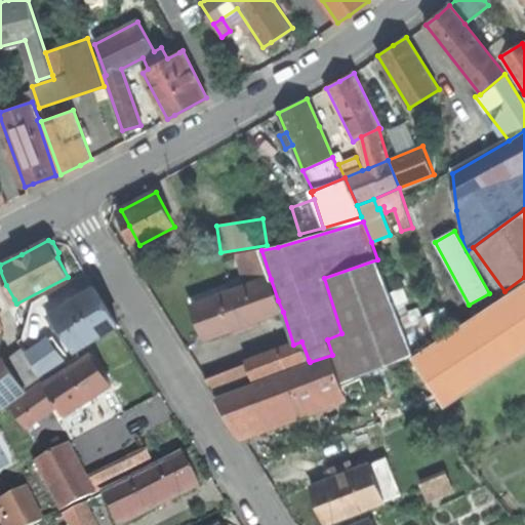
[(240,252),(249,286),(271,279),(261,250),(240,252)]
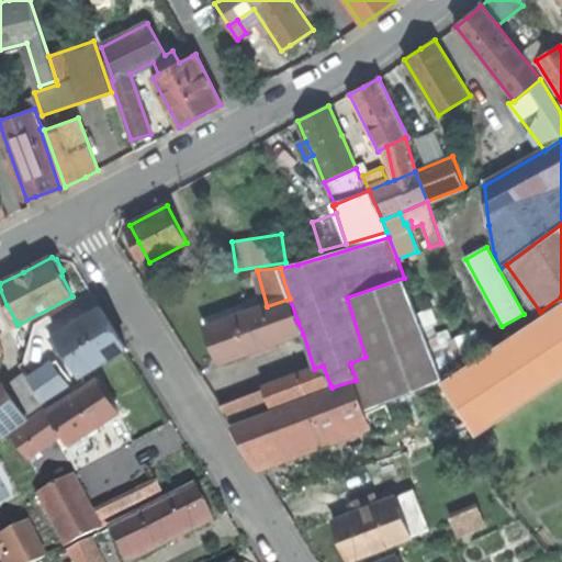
[(350,363),(356,380),(368,412),(441,380),(404,278),(347,298),(366,357),(350,363)]
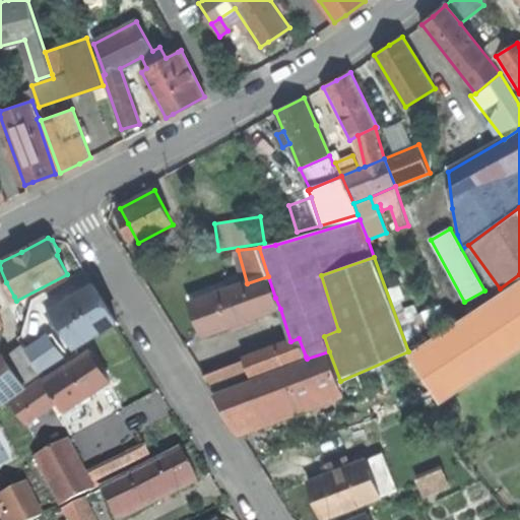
[(280,309),(275,298),(268,276),(247,283),(194,302),(200,319),(206,336),(280,309)]
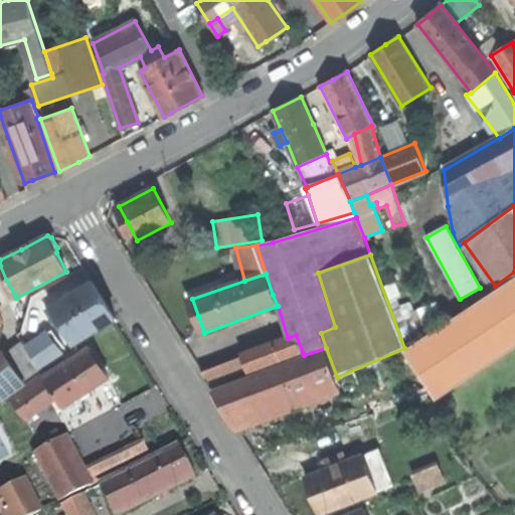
[(437,400),(514,348),(514,278),(404,352),(437,400)]
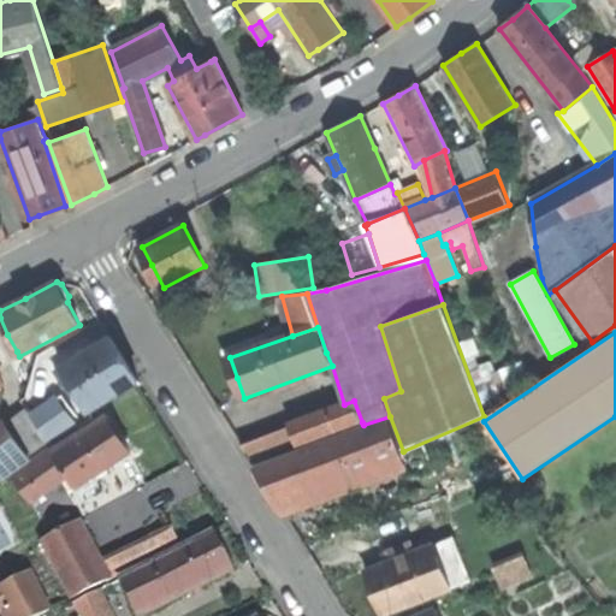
[(10,355),(17,351),(7,335),(1,338),(10,355)]
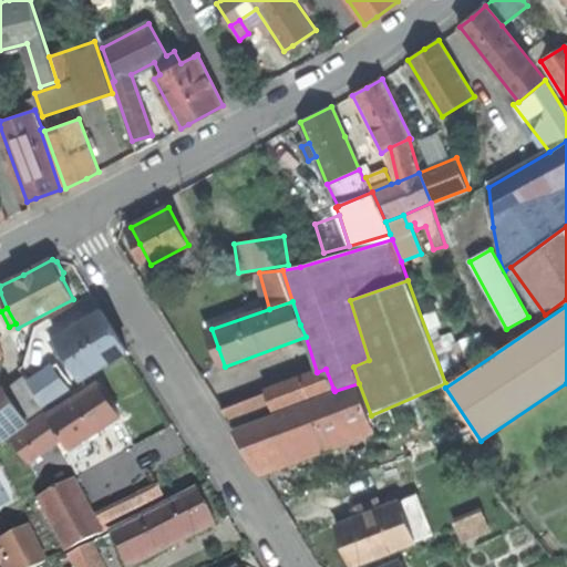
[(74,328),(57,339),(81,379),(126,351),(113,329),(102,311),(84,321),(74,328)]
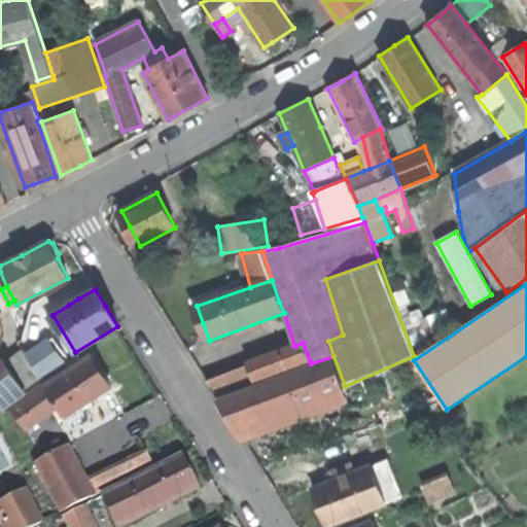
[(66,300),(69,305),(78,299),(75,293),(66,300)]
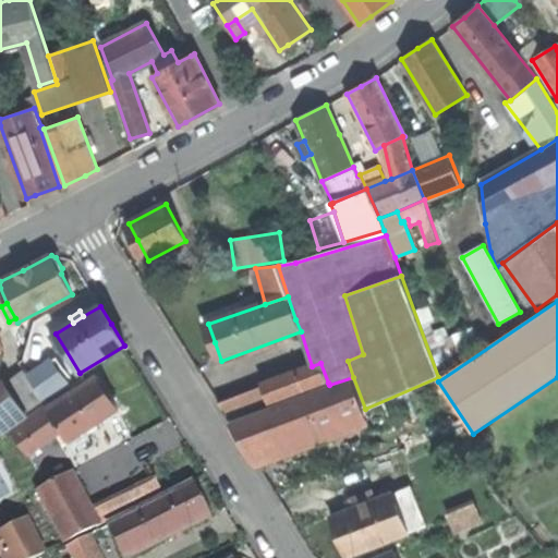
[(312,366),(220,404),(226,413),(232,422),(286,400),(328,383),(320,363),(312,366)]
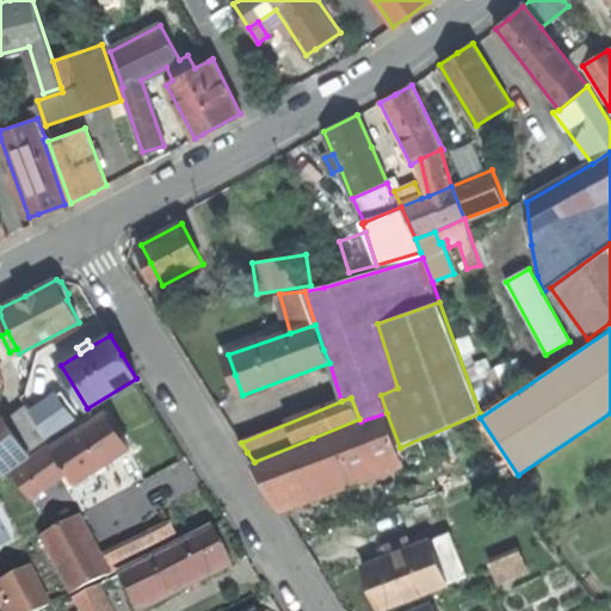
[(49,436),(74,418),(61,399),(36,417),(49,436)]
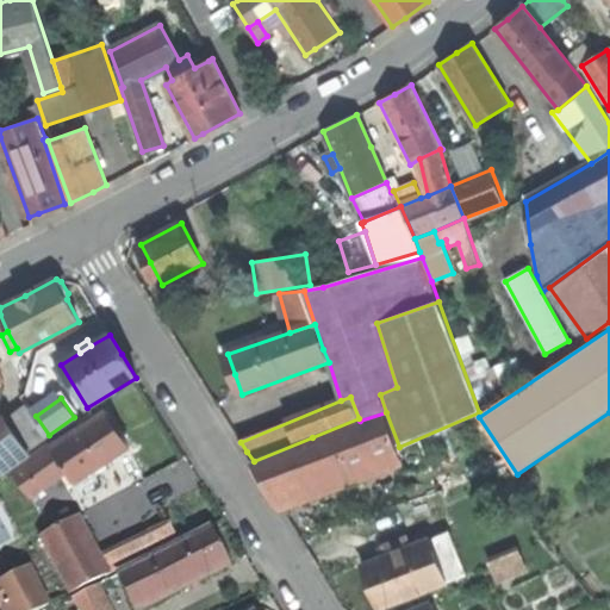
[(6,422),(25,452),(49,435),(36,416),(29,406),(6,422)]
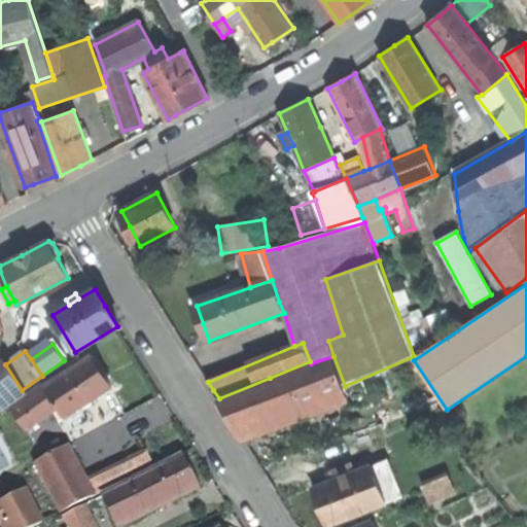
[(91,356),(44,386),(58,407),(65,417),(111,387),(104,376),(91,356)]
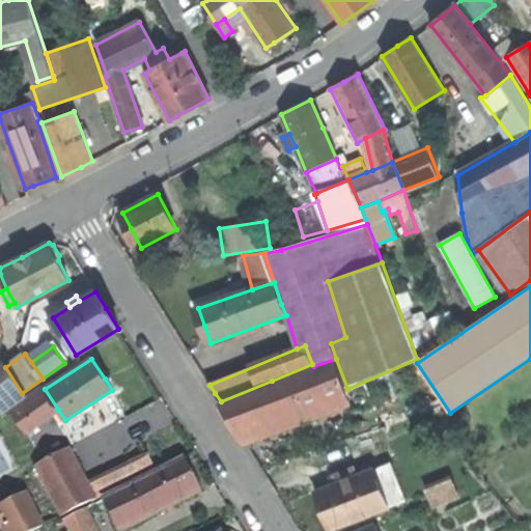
[(347,389),(336,359),(313,366),(272,381),(221,401),(240,434),(286,416),(347,392),(347,389)]
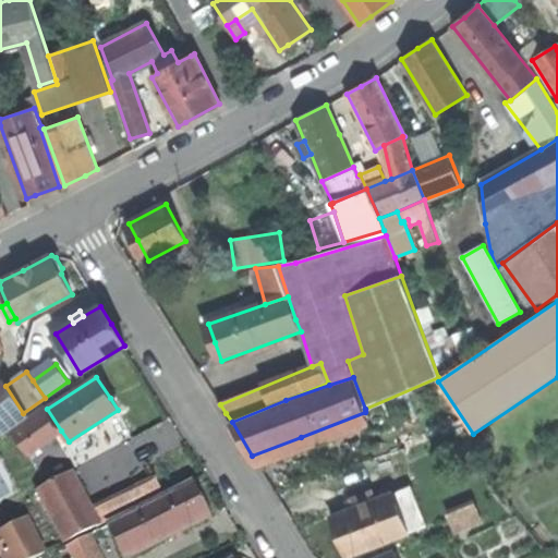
[(0,434),(26,416),(23,413),(5,386),(1,381),(0,381),(0,434)]
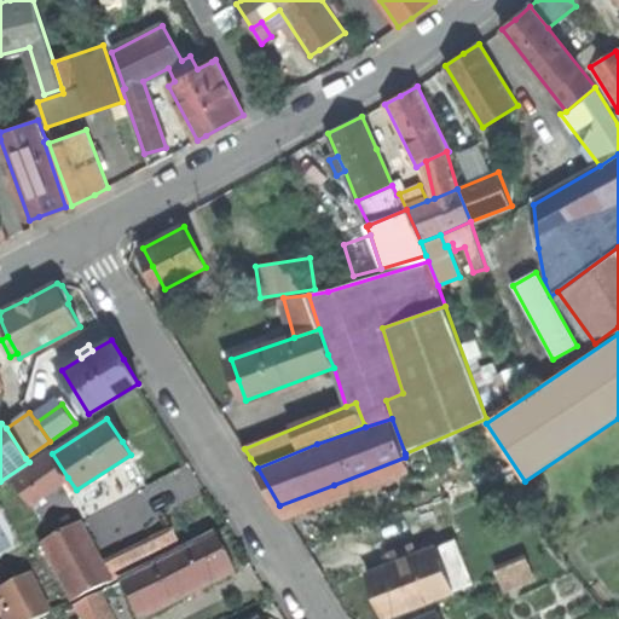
[(68,478),(52,453),(51,450),(12,478),(30,504),(68,478)]
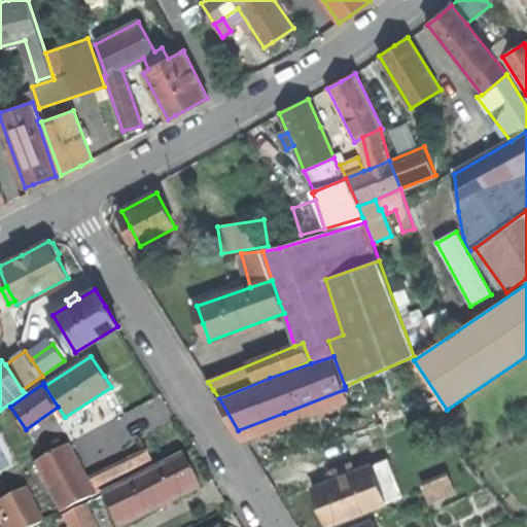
[(61,513),(92,497),(84,484),(67,448),(36,463),(61,513)]
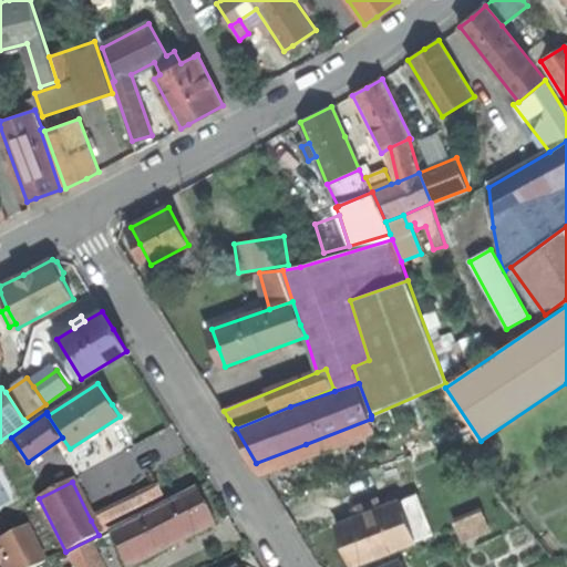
[(91,521),(99,535),(165,502),(157,487),(91,521)]
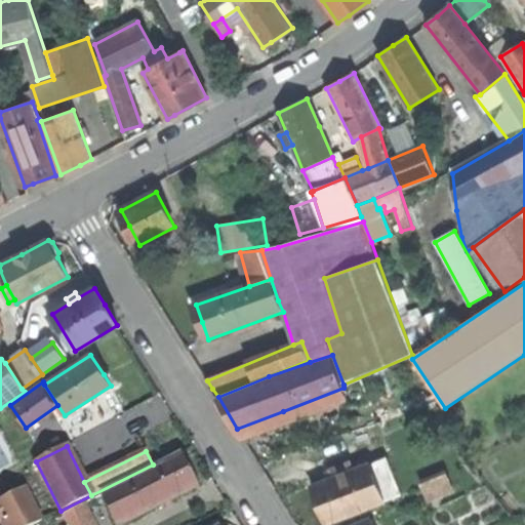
[(101,495),(115,524),(121,524),(197,486),(192,477),(180,454),(101,495)]
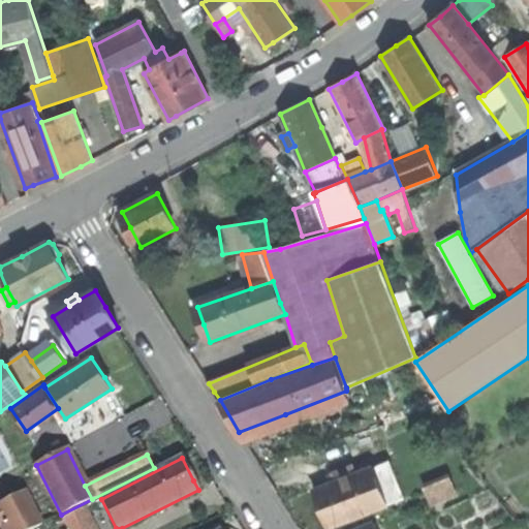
[(390,461),(373,467),(387,504),(404,498),(390,461)]
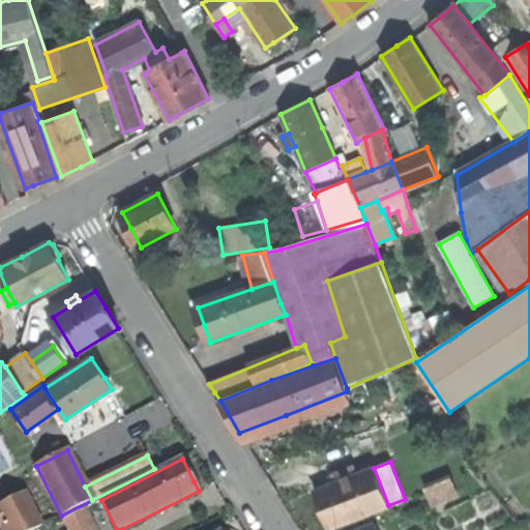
[(329,528),(388,505),(374,468),(357,475),(354,466),(332,473),(336,483),(315,492),(321,506),(329,528)]
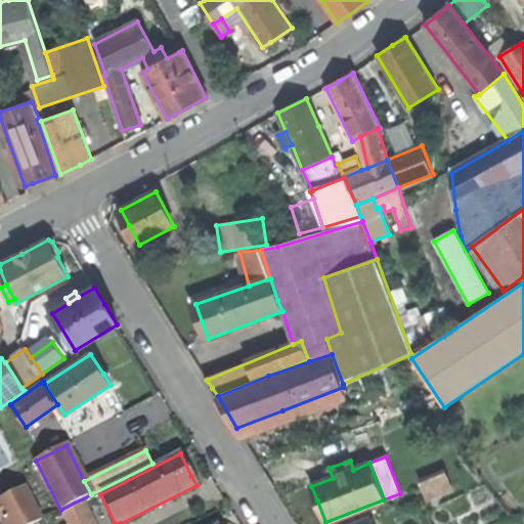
[(420,481),(427,500),(453,490),(446,471),(420,481)]
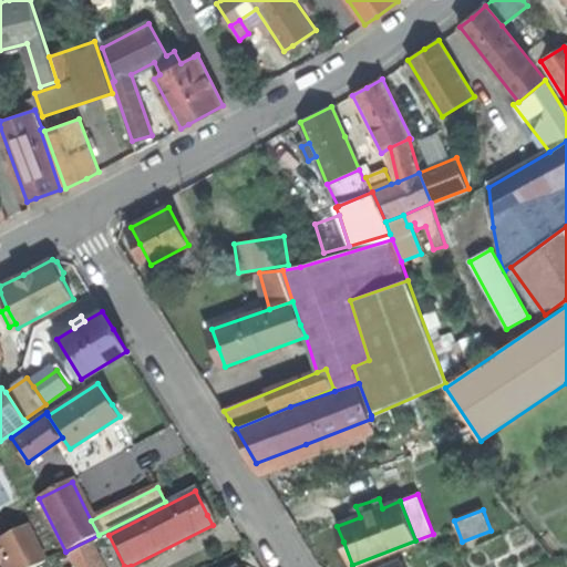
[(0,563),(7,560),(9,566),(39,566),(45,564),(28,527),(0,539),(0,563)]
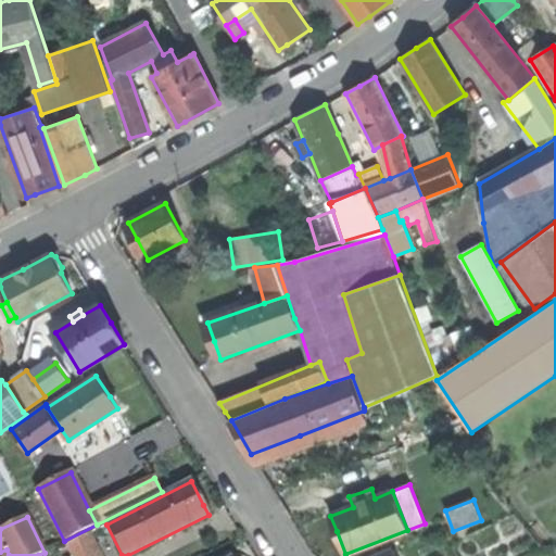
[(101,555),(91,532),(66,545),(72,555),(101,555)]
